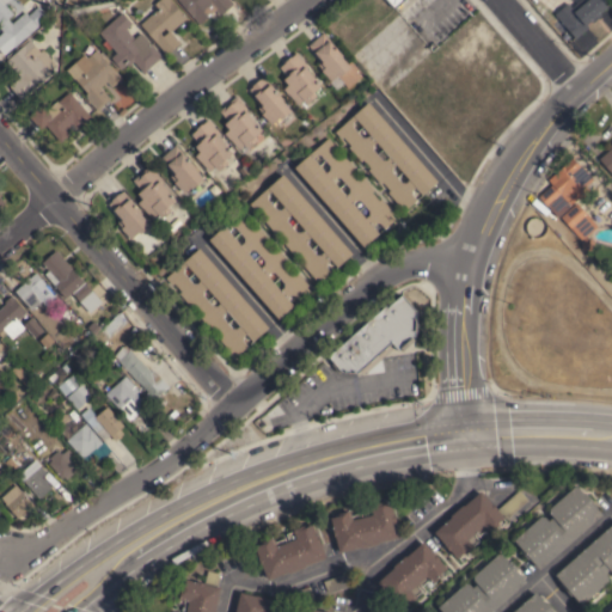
[(4,54),(0,49),(0,34),(4,31),(0,26),(0,0),(8,0),(5,4),(13,13),(8,18),(12,23),(24,12),(37,26),(14,47),(13,46),(4,54)]
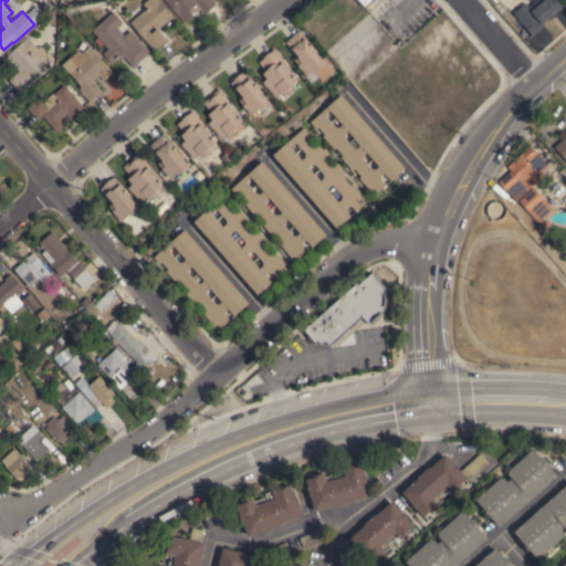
[(167,39),(155,50),(130,22),(146,8),(143,3),(146,0),(159,0),(173,16),(158,29),(167,39)]
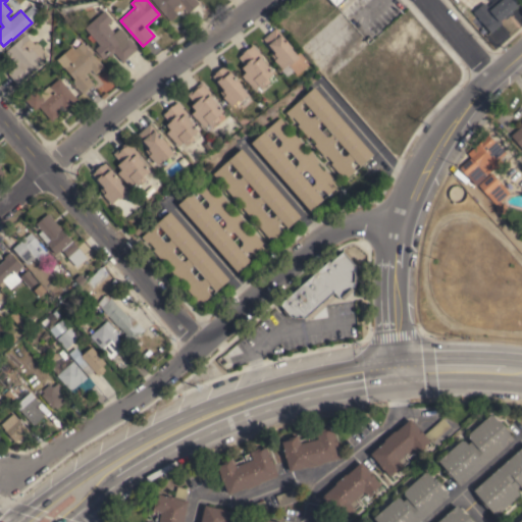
[(197,0),(199,2),(188,12),(184,8),(169,20),(151,0),(197,0)]
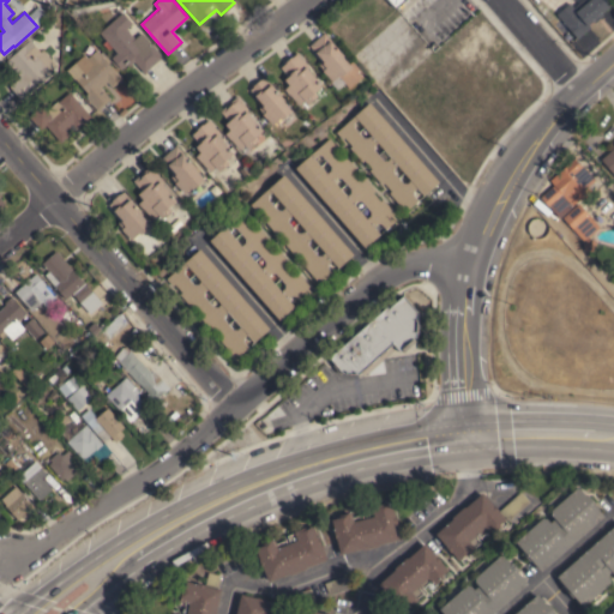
[(582,0),(608,0),(609,1),(607,4),(609,6),(602,12),(603,14),(596,22),(594,20),(589,24),(591,26),(578,38),(557,13),(570,2),(573,7),(582,0)]
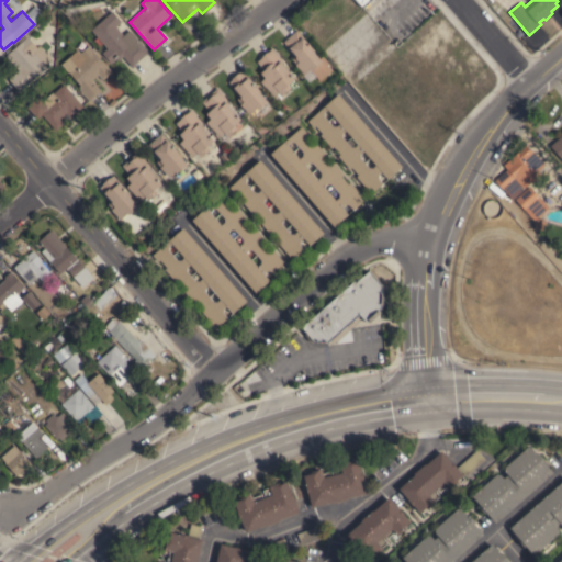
[(34,4),(43,14),(34,22),(25,12),(34,4)]
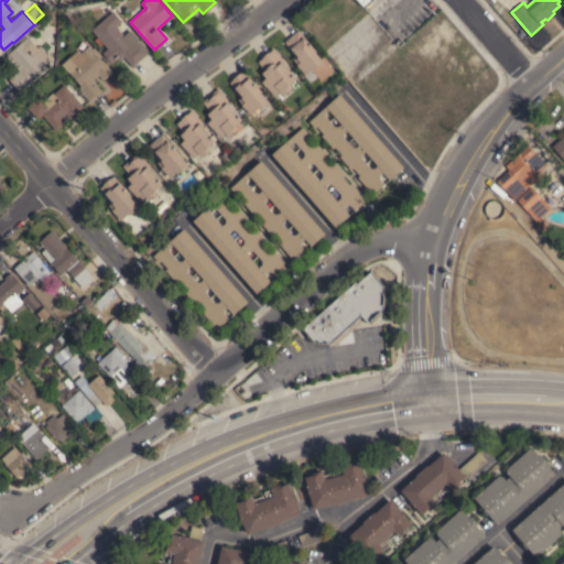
[(149,52),(132,66),(123,56),(118,61),(117,58),(111,63),(109,61),(107,63),(101,56),(104,54),(102,53),(108,49),(91,30),(112,11),(121,21),(116,26),(123,35),(130,29),(149,52)]
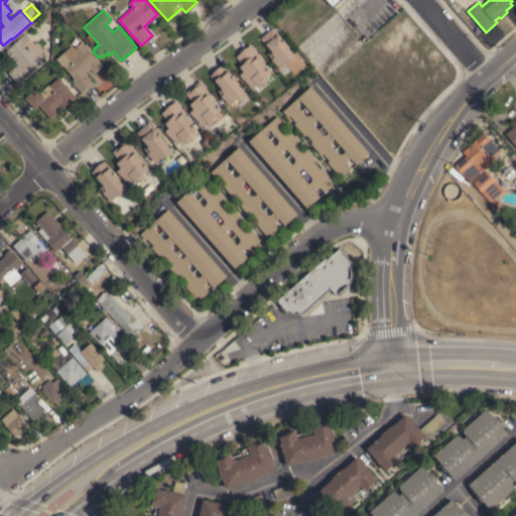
[(285,62),(279,68),(271,58),(272,58),(268,53),(272,50),(267,45),(266,45),(260,38),(272,27),(289,46),(288,47),(293,53),(295,51),(305,62),(293,74),(285,62)]
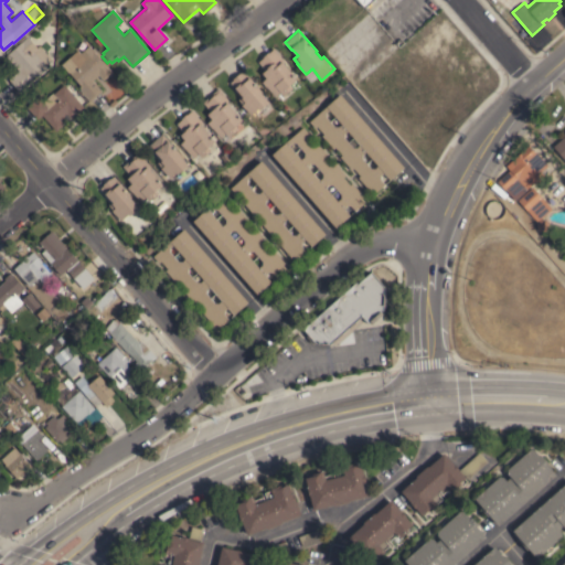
[(28,36),(38,48),(40,45),(52,60),(46,65),(48,67),(20,92),(9,80),(19,71),(6,55),(28,36)]
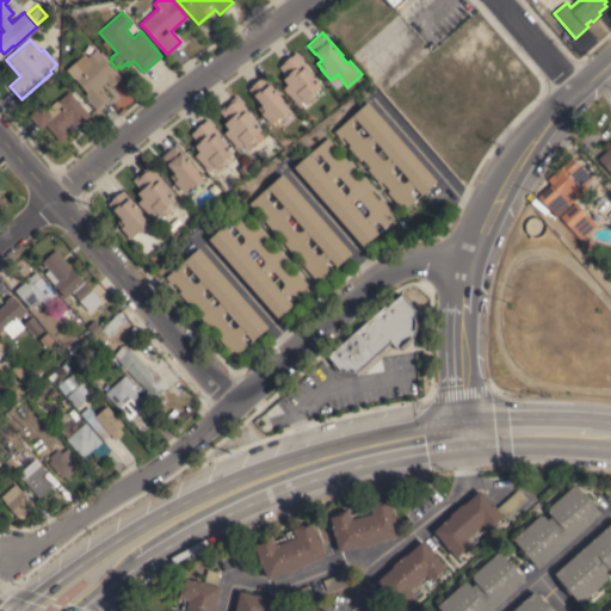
[(84,54),(86,57),(97,49),(102,55),(103,54),(109,61),(107,62),(115,71),(115,69),(122,78),(112,86),(106,81),(100,86),(110,98),(97,109),(86,97),(87,96),(86,93),(87,93),(67,69),(84,54)]
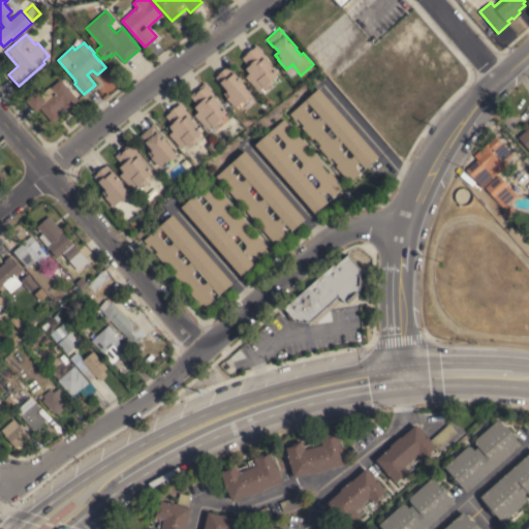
[(260,49),(259,49),(267,57),(265,59),(278,73),(277,75),(281,80),(275,85),(273,83),(266,89),(262,86),(257,90),(245,76),(249,72),(245,68),(248,65),(242,58),(247,54),(246,53),(251,49),(256,44),(260,49)]
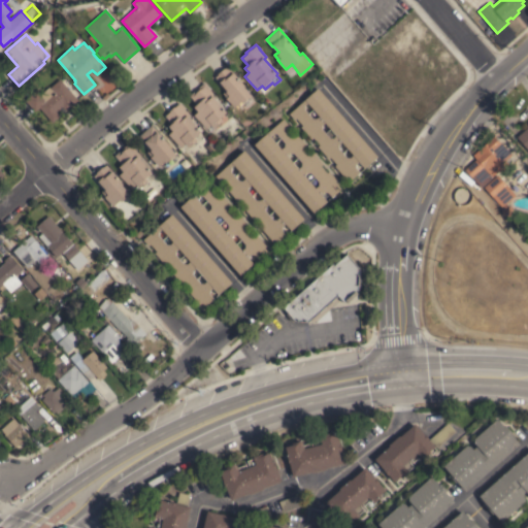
[(234,107),(229,101),(226,98),(226,97),(223,93),(226,90),(215,76),(219,73),(219,72),(224,67),(225,68),(228,65),(244,85),(243,86),(251,95),(242,103),(240,101),(235,106),(234,107)]
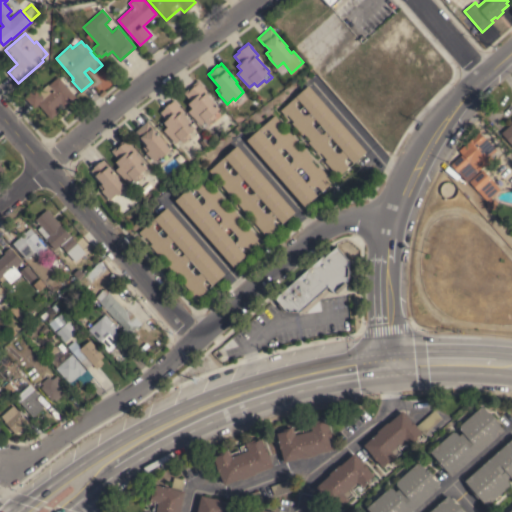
[(58,112),(51,118),(38,104),(34,108),(24,97),(36,87),(39,91),(47,84),(48,85),(58,76),(76,96),(64,107),(60,102),(54,108),(57,112),(58,112)]
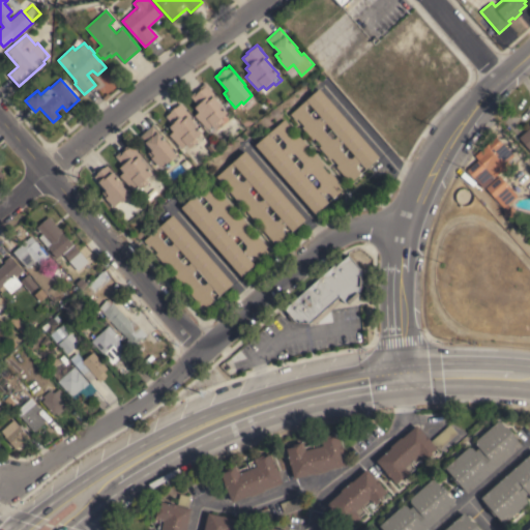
[(215,128),(212,124),(207,128),(195,115),(199,112),(195,107),(198,104),(189,95),(204,83),(216,95),(213,97),(227,112),(221,118),(224,120),(216,127),(215,128)]
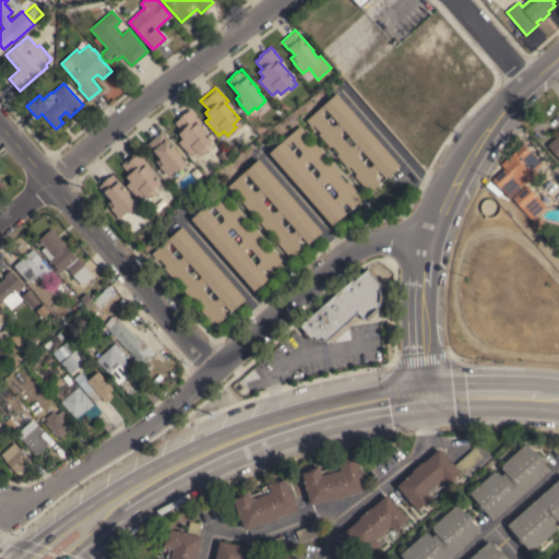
[(368,187),(366,188),(355,176),(356,174),(349,166),(348,167),(336,155),(339,153),(332,145),(330,147),(318,134),(320,132),(313,125),(312,127),(306,120),(336,93),(400,165),(385,178),(380,170),(377,173),(377,177),(381,181),(371,190),(368,187)]
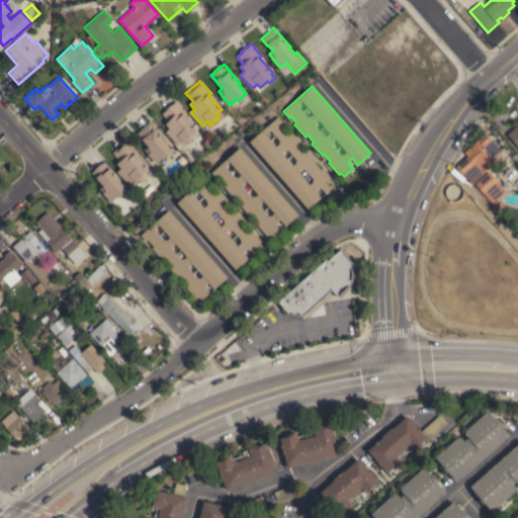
[(186,112),(184,114),(197,130),(191,135),(193,138),(185,144),(182,141),(177,145),(169,136),(165,132),(169,128),(165,123),(168,120),(162,113),(166,109),(166,108),(171,104),(171,105),(176,101),(186,112)]
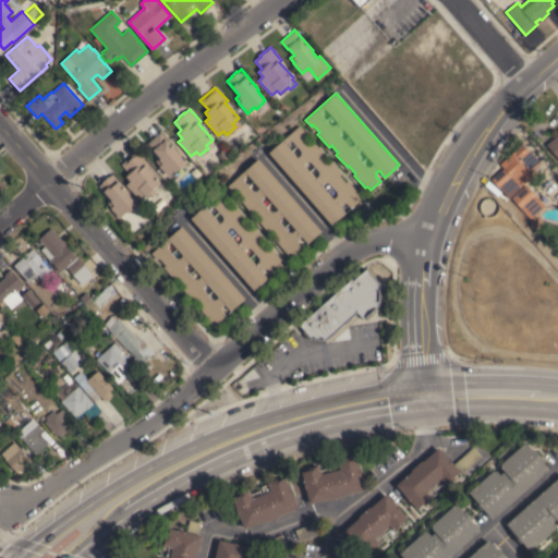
[(268,153),(299,125),(305,132),(303,133),(310,141),(312,140),(323,153),(322,154),(328,161),(329,160),(341,173),(339,174),(346,182),(348,180),(360,193),(358,195),(360,198),(351,207),(347,203),(342,202),(342,203),(340,206),(346,213),(332,225),(268,153)]
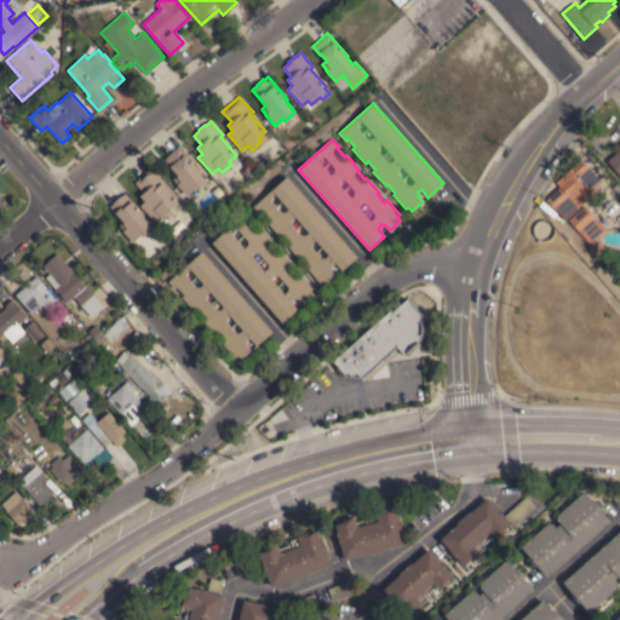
[(171,167),(164,159),(178,145),(199,168),(197,171),(206,181),(196,189),(195,188),(187,195),(177,184),(172,178),(177,173),(171,167)]
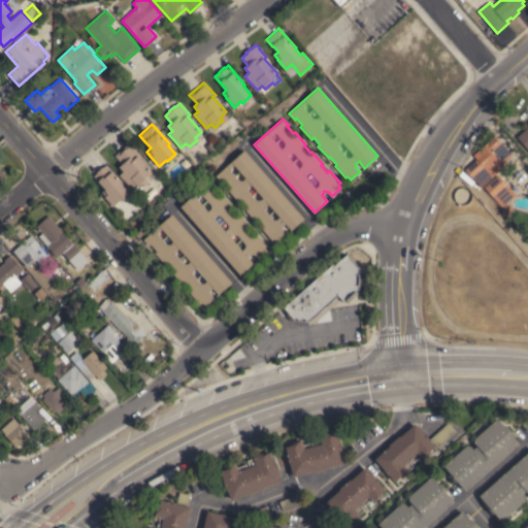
[(527,149),(517,136),(527,127),(526,126),(527,124),(527,149)]
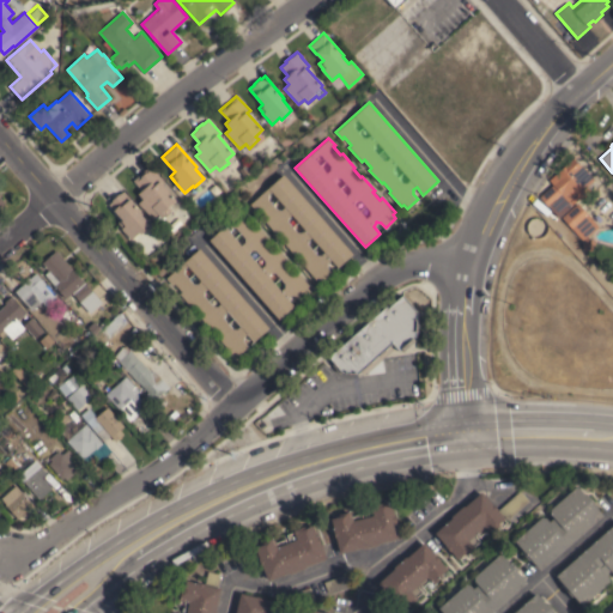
[(574,157),(580,164),(581,164),(595,180),(594,180),(598,184),(590,192),(581,200),(580,198),(572,204),(572,205),(558,218),(540,196),(553,184),(548,180),(574,157)]
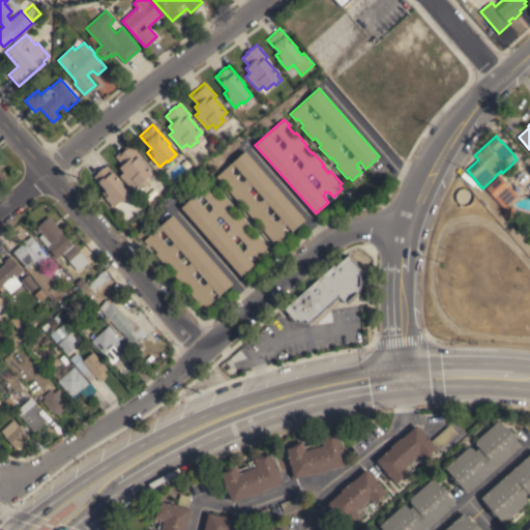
[(130,142),(134,147),(141,156),(139,157),(152,173),(146,178),(148,181),(142,186),(144,188),(138,194),(133,187),(131,188),(124,180),(123,180),(119,175),(123,172),(119,167),(122,165),(115,155),(130,142)]
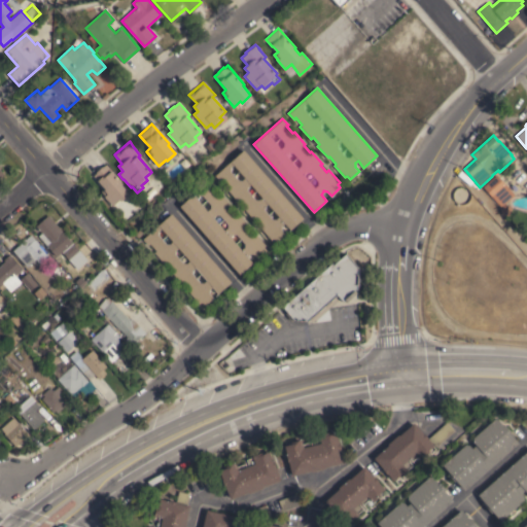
[(273,238),(272,240),(260,227),(262,225),(256,218),(254,220),(243,208),(245,206),(239,200),(238,201),(226,188),(229,187),(222,180),(220,181),(215,175),(244,149),(304,217),(290,230),(284,222),(282,225),(282,230),(285,234),(276,242),(273,238)]
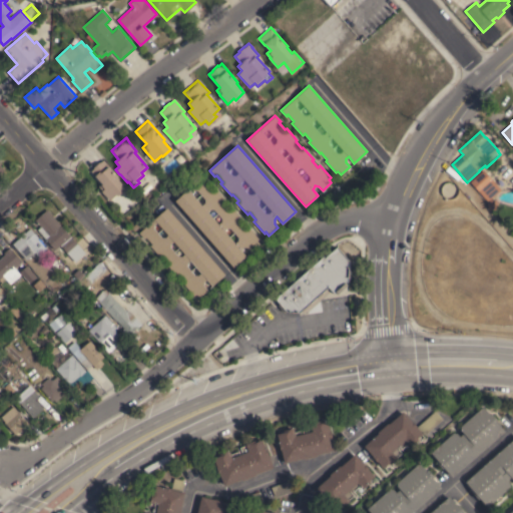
[(119,178),(118,179),(126,188),(117,195),(116,194),(109,200),(104,193),(104,194),(101,191),(102,190),(98,185),(102,183),(91,170),(94,168),(93,167),(100,161),(100,162),(103,159),(119,178)]
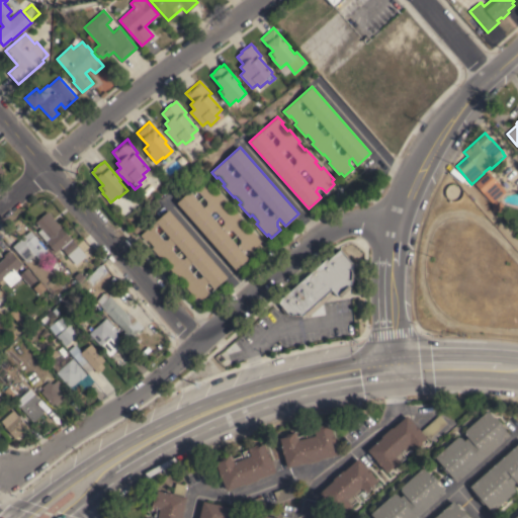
[(505,190),(495,199),(496,199),(492,202),(473,183),(487,171),(505,190)]
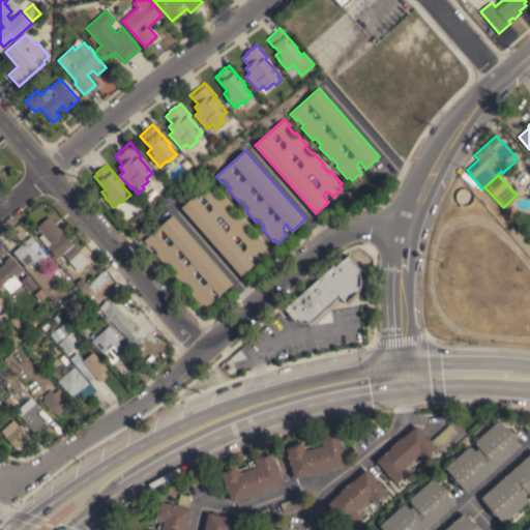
[(181,207),(210,181),(215,187),(214,189),(221,196),(222,195),(233,207),(231,209),(237,215),(239,214),(251,227),(248,229),(254,235),(256,234),(267,246),(265,248),(268,252),(259,260),(255,255),(251,255),(251,256),(248,258),(254,264),(241,275),(181,207)]
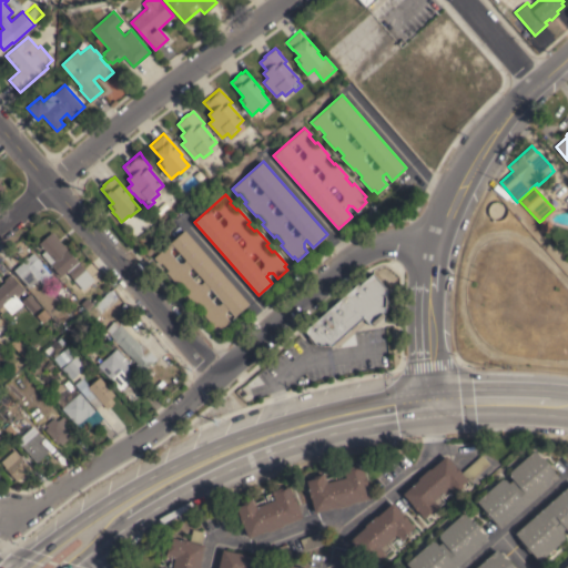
[(216,325),(215,327),(203,314),(205,312),(198,304),(196,306),(185,293),(186,291),(180,283),(179,285),(166,272),(169,270),(162,262),(160,264),(153,257),(185,230),(250,304),(235,316),(230,310),(226,312),(226,311),(225,315),(230,321),(221,330),(216,325)]
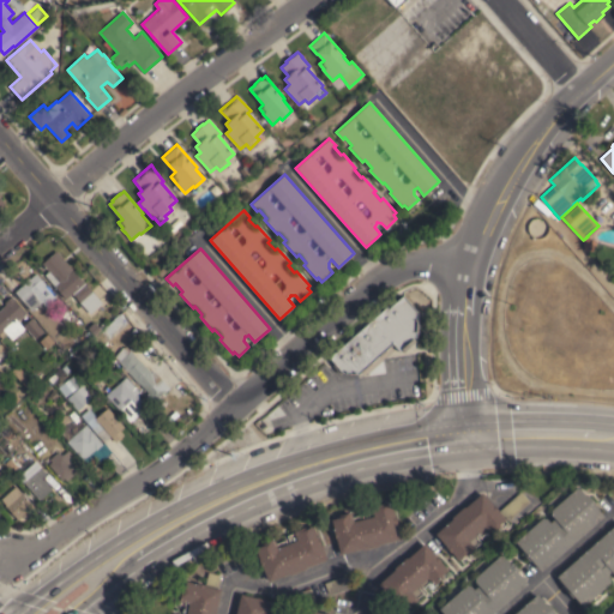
[(102,302),(90,313),(72,293),(66,299),(46,275),(49,271),(42,263),(56,251),(102,302)]
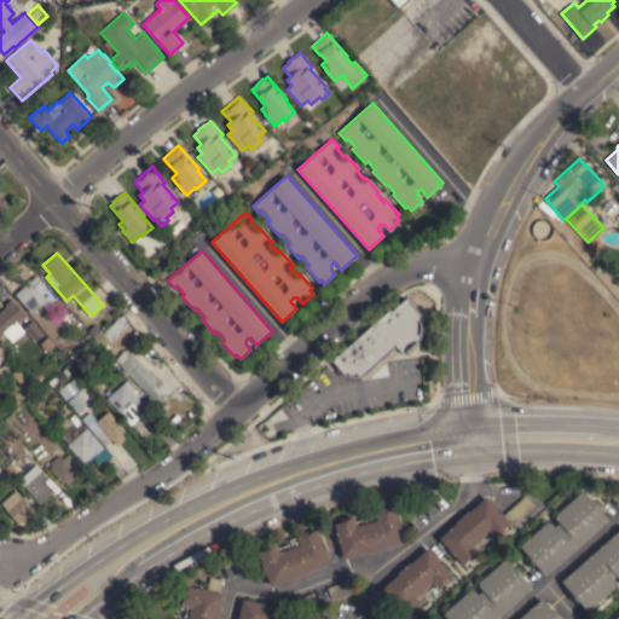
[(16,294),(27,284),(25,283),(29,279),(30,281),(36,276),(46,287),(36,295),(44,302),(32,313),(16,294)]
